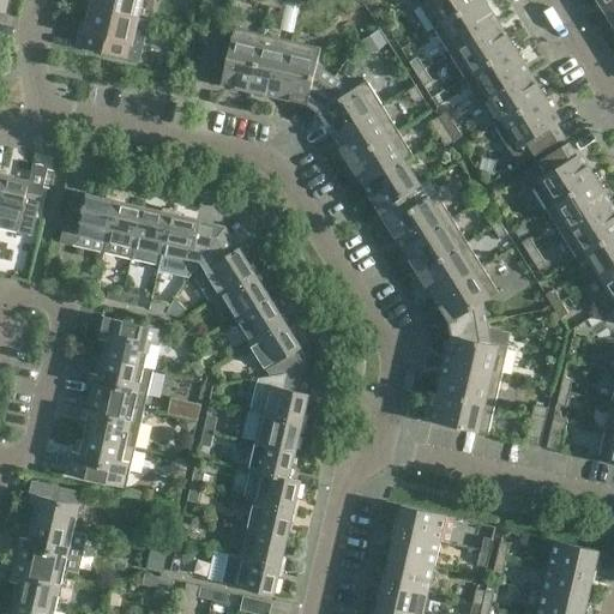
[(137,18),(140,0),(92,0),(91,7),(137,18)]
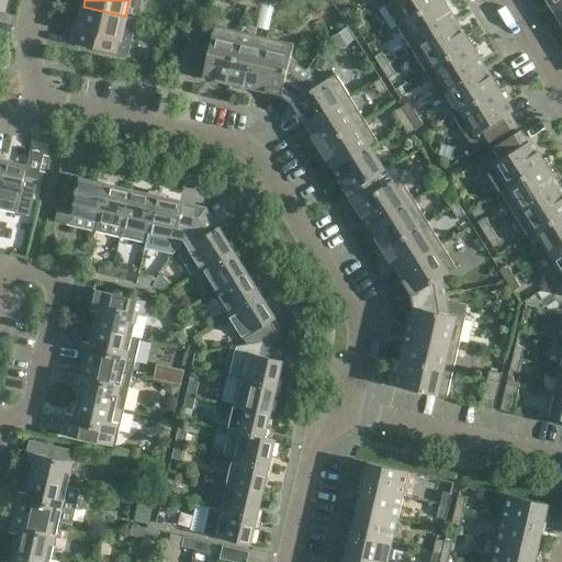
[(388,0),(383,3),(397,26),(439,0),(388,0)]
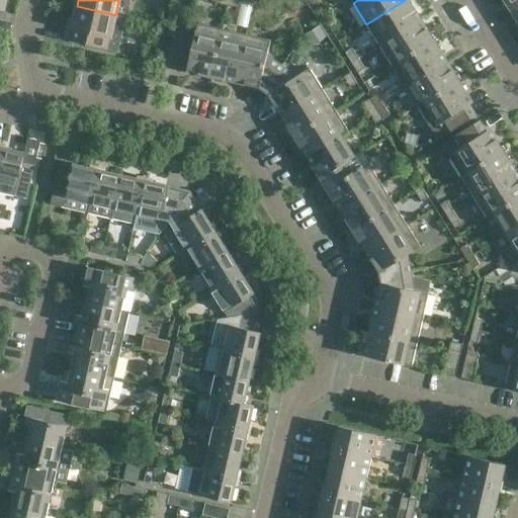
[(417,14),(408,0),(405,0),(366,24),(379,46),(417,21),(414,16),(417,14)]
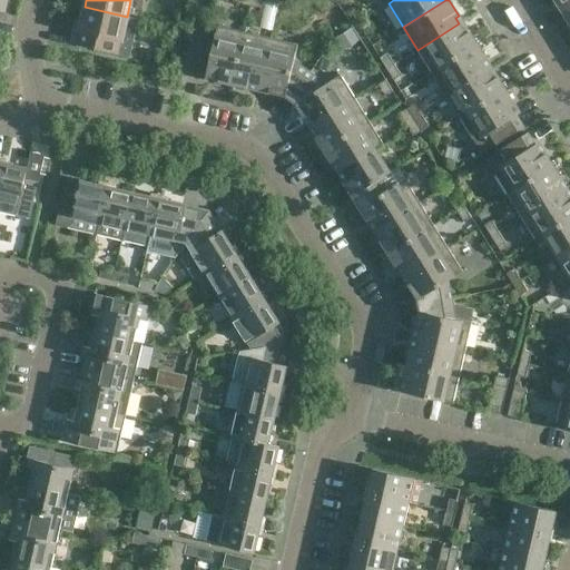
[(569,0),(554,0),(563,13),(569,8),(569,0)]
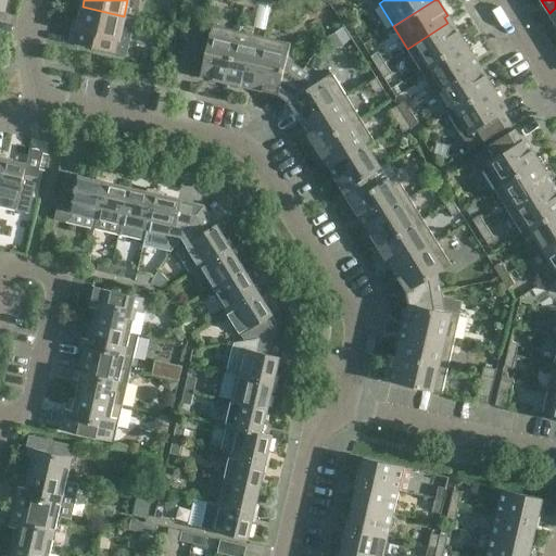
[(133,19),(124,16),(83,7),(77,29),(74,28),(73,30),(74,30),(72,40),(71,40),(71,42),(125,55),(133,19)]
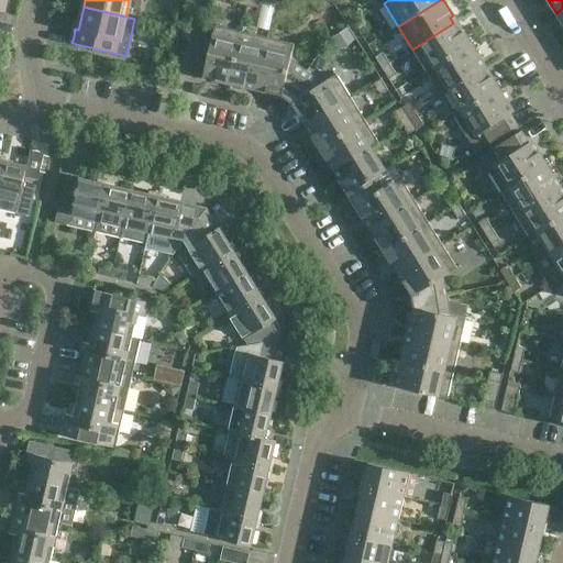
[(457,29),(453,23),(412,50),(426,72),(472,43),(461,26),(457,29)]
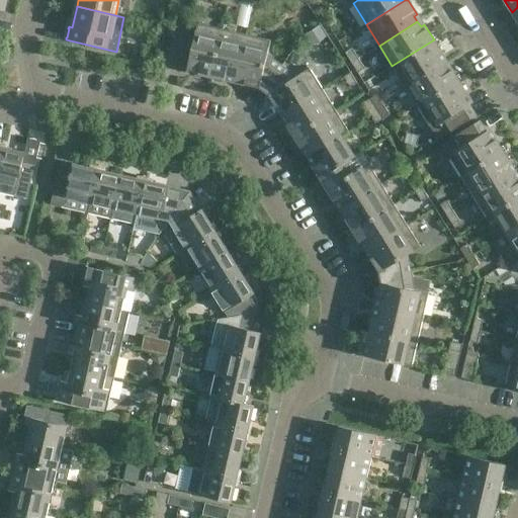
[(211,77),(223,29),(197,23),(187,67),(194,69),(193,73),(211,77)]
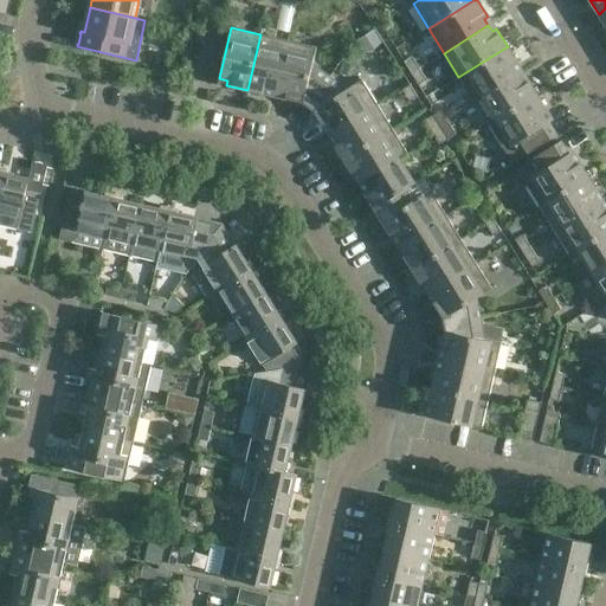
[(373,28),(358,38),(366,53),(382,44),(373,28)]
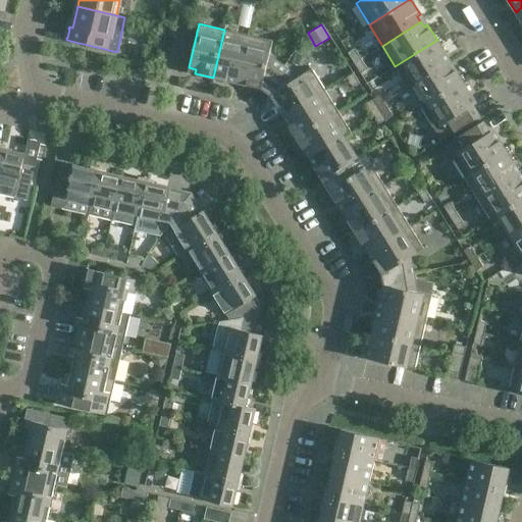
[(147,25),(144,40),(154,43),(157,29),(147,25)]
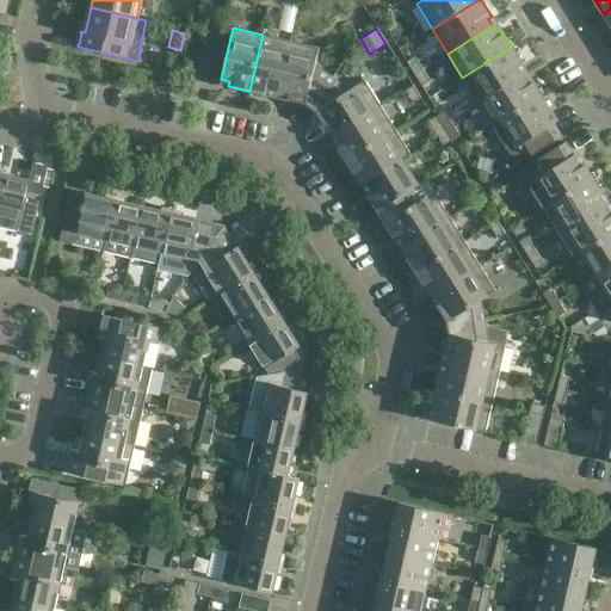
[(278,93),(290,41),(263,35),(250,91),(270,96),(271,91),(278,93)]
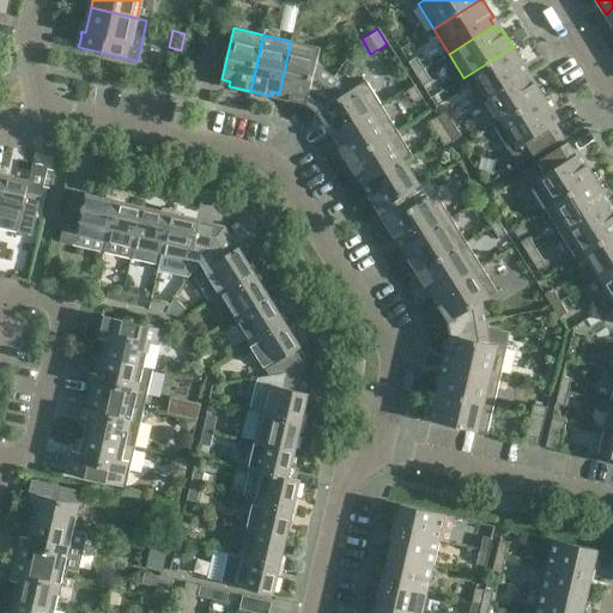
[(311,108),(333,78),(316,65),(320,48),(291,41),(279,93),(286,95),(285,99),(307,104),(311,108)]
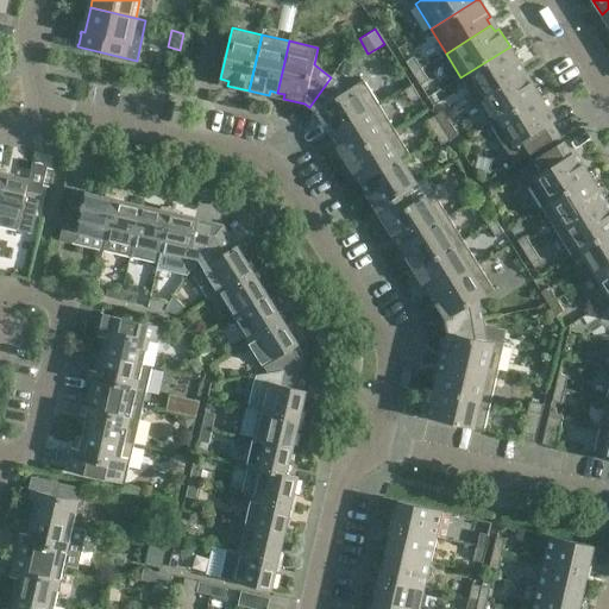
[(521,64),(510,46),(460,77),(477,102),(485,98),(484,96),(521,74),(516,68),(521,64)]
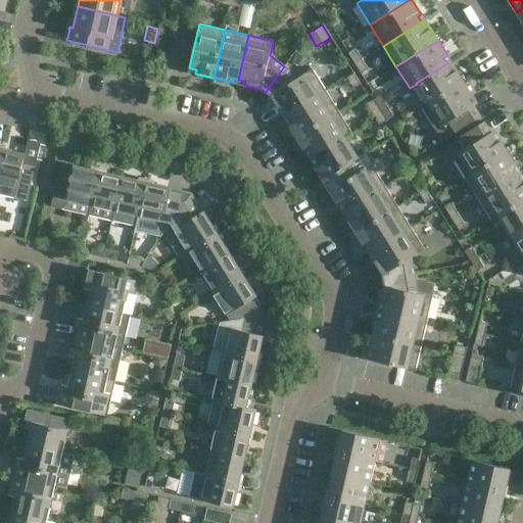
[(348,53),(354,63),(362,59),(355,49),(348,53)]
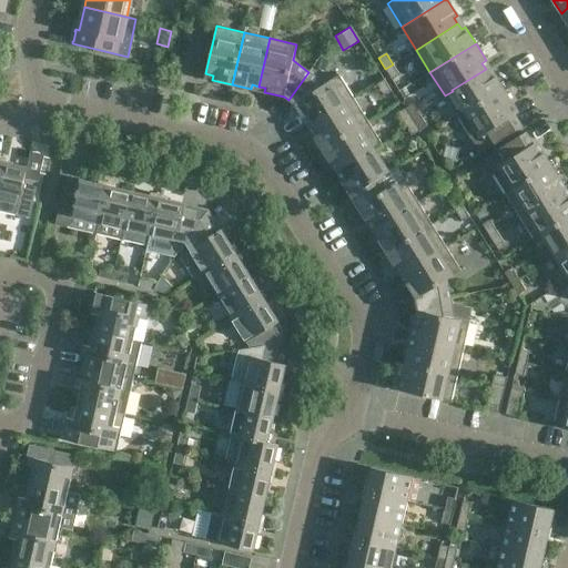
[(399,75),(393,64),(385,69),(393,80),(399,75)]
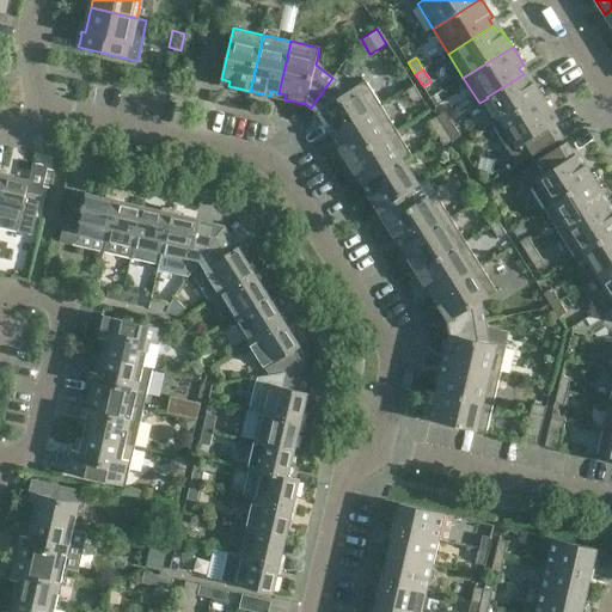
[(501,121),(543,96),(532,78),(527,80),(524,74),(487,97),(488,98),(479,103),(493,126),(501,121)]
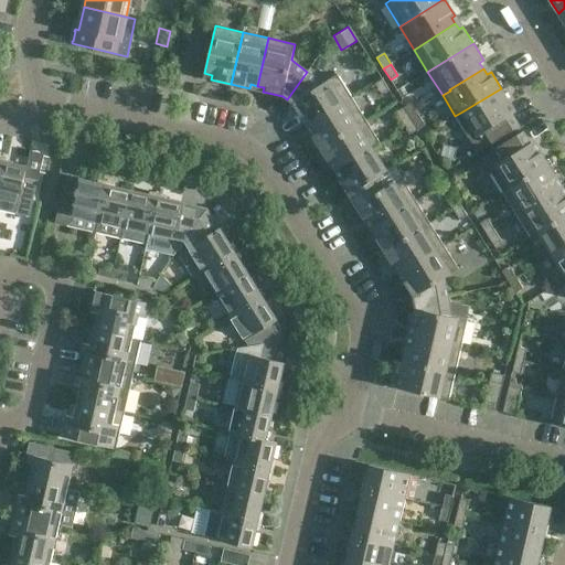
[(310,124),(352,98),(338,74),(323,83),(307,72),(287,99),(292,104),(302,120),(307,118),(310,124)]
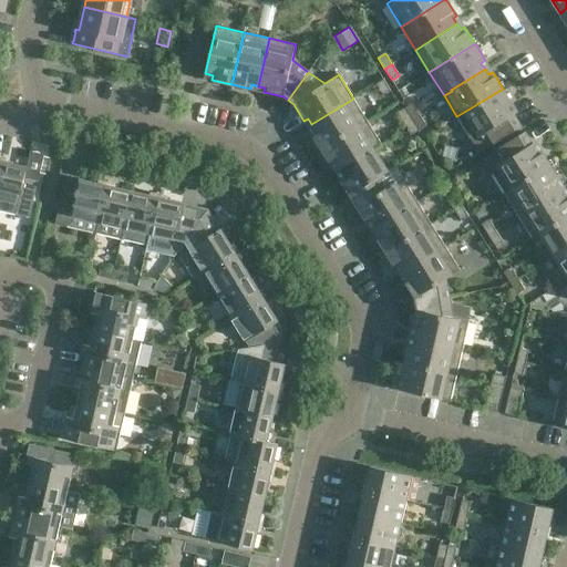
[(383,80),(375,84),(383,95),(390,91),(383,80)]
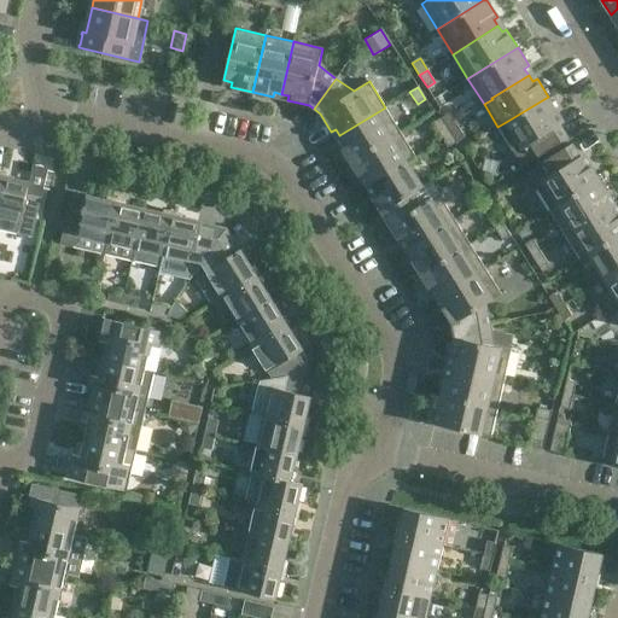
[(559,115),(548,97),(506,122),(497,127),(523,167),(567,138),(555,117),(559,115)]
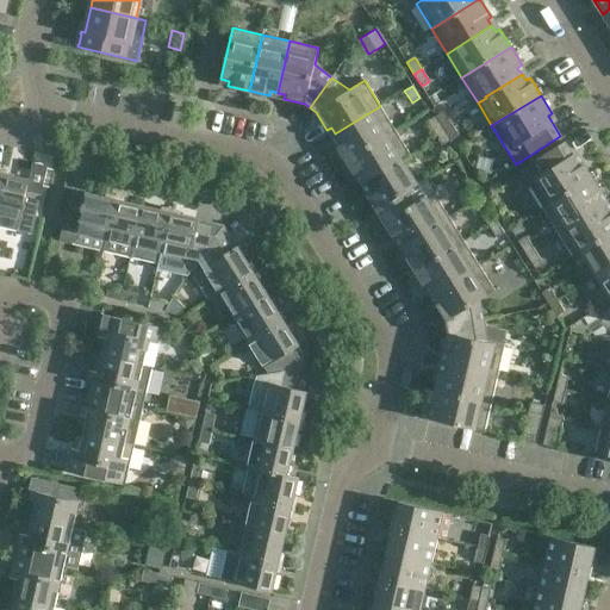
[(346,161),(394,130),(380,106),(335,134),(338,139),(335,142),(346,161)]
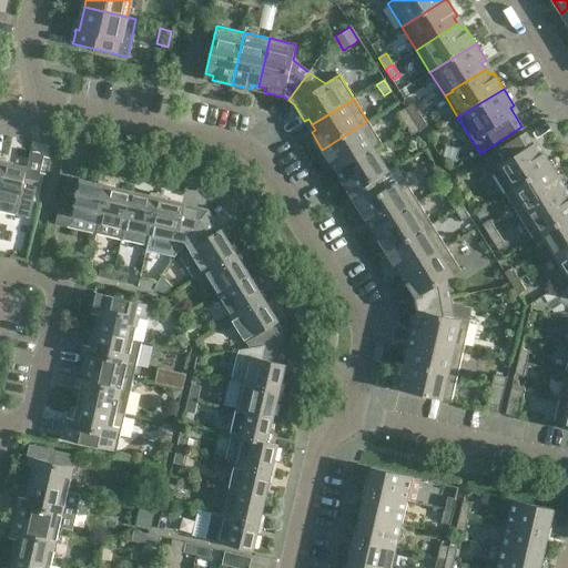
[(413,103),(406,108),(413,119),(421,114),(413,103)]
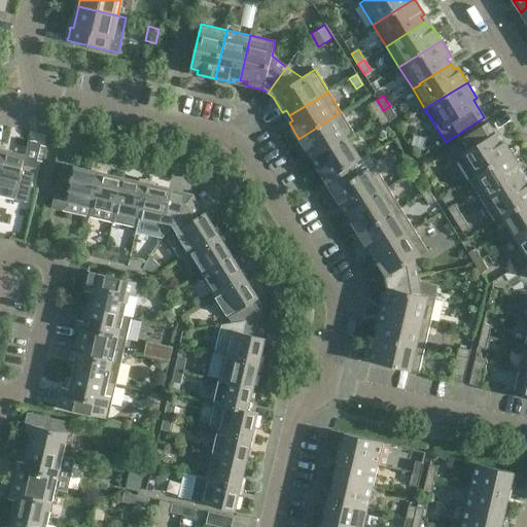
[(383,110),(377,100),(370,105),(376,115),(383,110)]
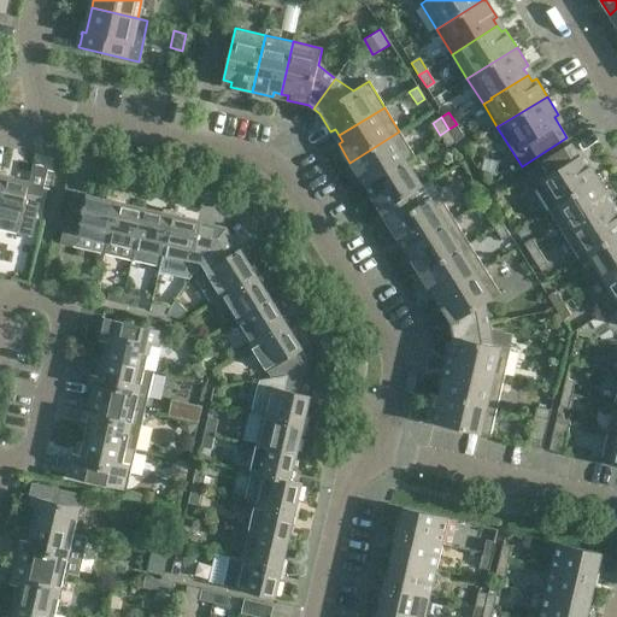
[(464,136),(457,124),(448,129),(456,141),(464,136)]
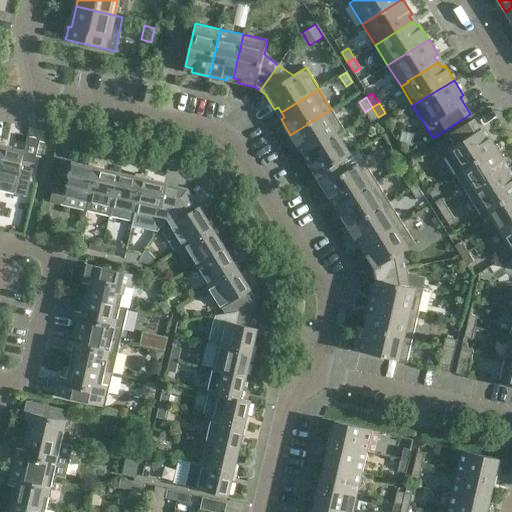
[(378,117),(372,107),(365,112),(372,122),(378,117)]
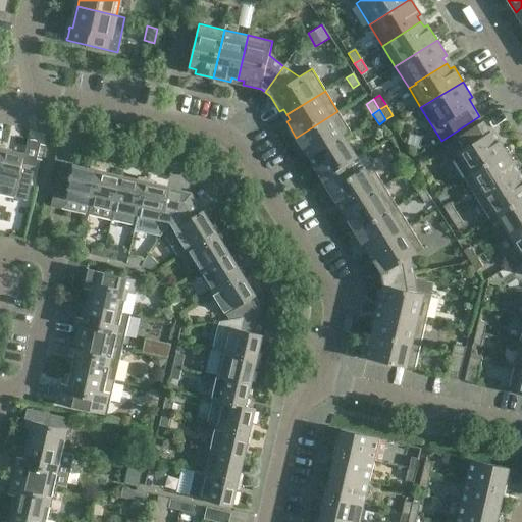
[(313,156),(344,137),(351,132),(337,111),(296,138),(306,153),(309,151),(313,156)]
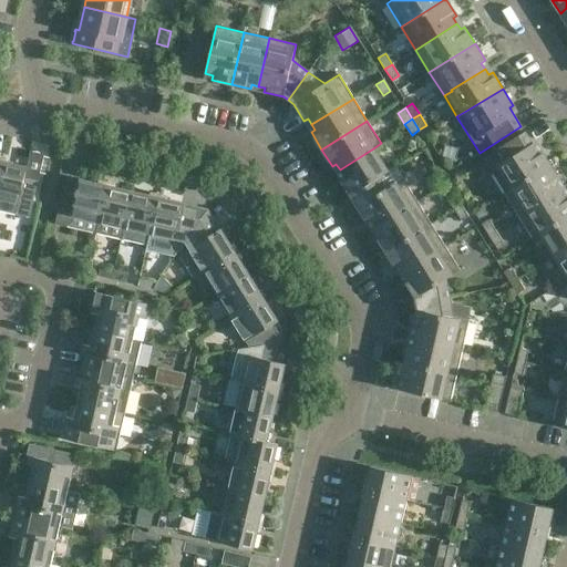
[(536,151),(525,132),(483,158),(505,194),(550,165),(539,148),(536,151)]
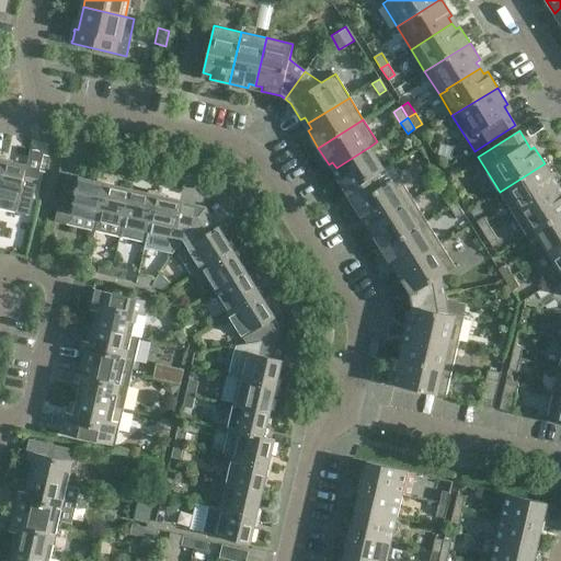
[(377,173),(377,174),(385,170),(369,147),(336,168),(340,173),(335,175),(346,193),(377,173)]
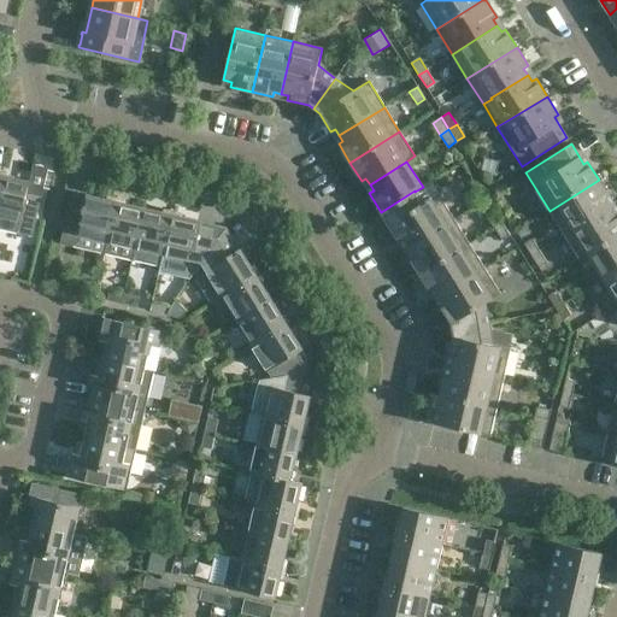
[(29,182),(10,177),(0,175),(0,176),(0,229),(31,236),(41,197),(27,193),(29,182)]
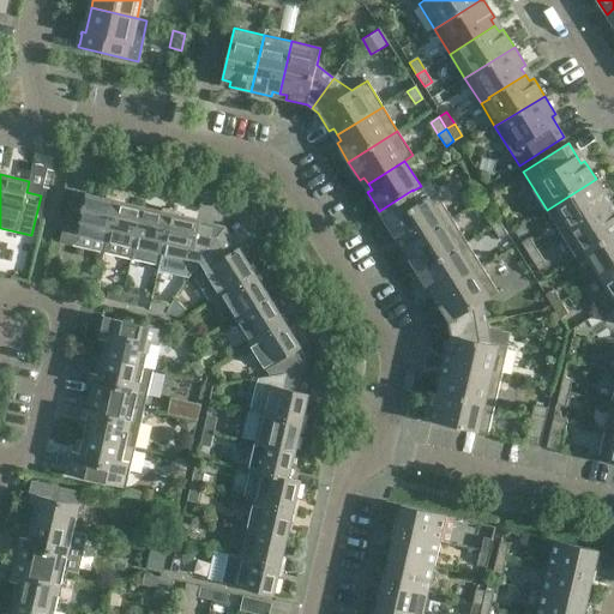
[(607,197),(596,179),(547,210),(561,234),(607,206),(603,199),(607,197)]
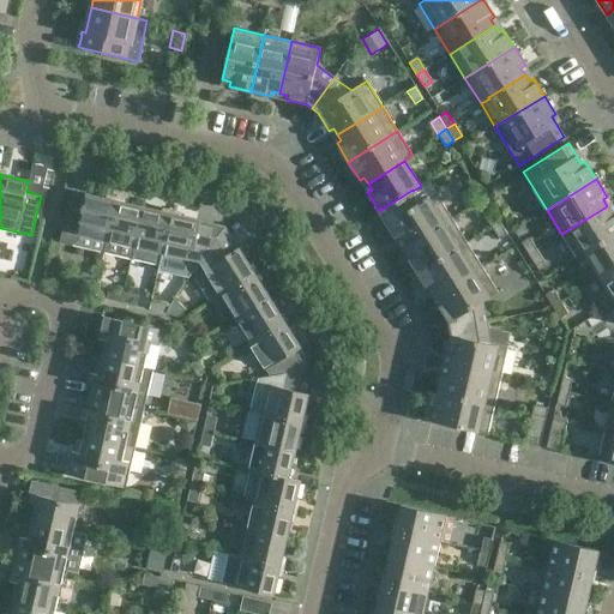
[(407,246),(452,218),(437,193),(421,203),(413,191),(413,190),(379,211),(398,242),(403,240),(407,246)]
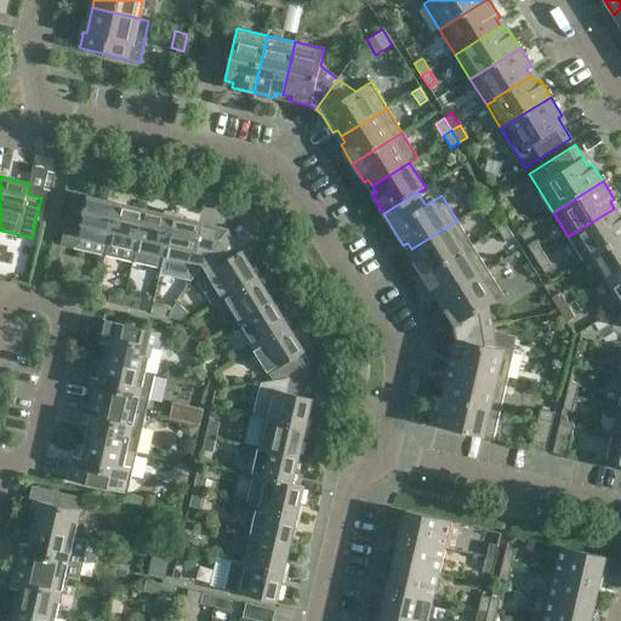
[(107,244),(117,203),(87,197),(85,208),(70,204),(61,245),(73,248),(80,244),(81,238),(107,244)]
